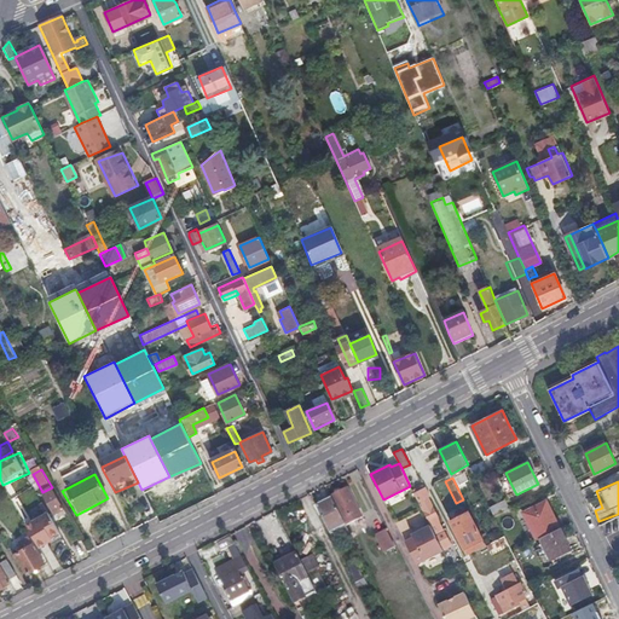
[(67,513),(56,495),(52,487),(42,492),(56,519),(67,513)]
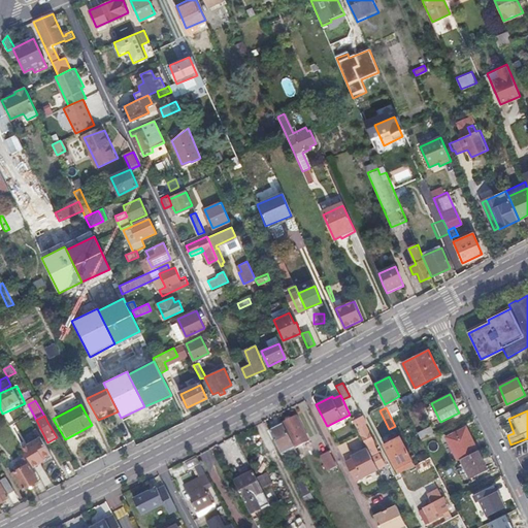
[(310,441),(297,416),(290,420),(289,417),(285,419),(286,422),(283,423),(284,425),(295,448),(295,449),(310,441)]
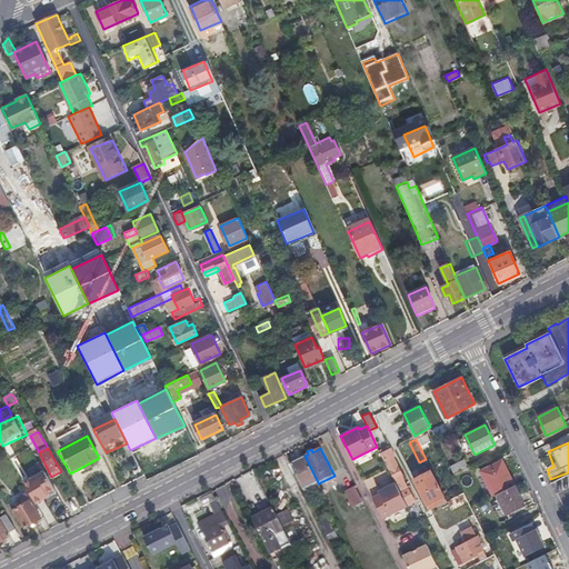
[(382,453),(409,505),(415,501),(405,482),(402,476),(393,458),(396,457),(392,448),(382,453)]
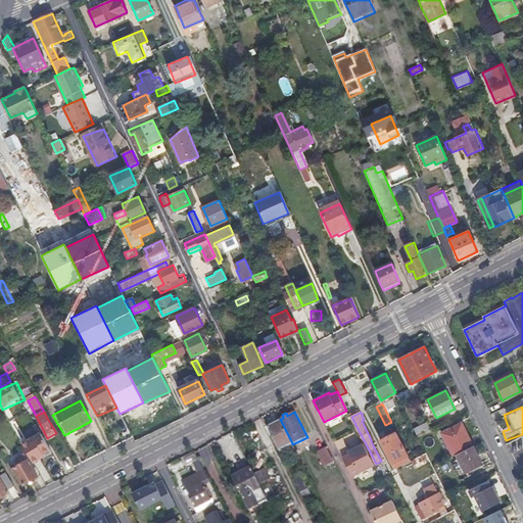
[(292,443),(281,421),(268,428),(279,450),(292,443)]
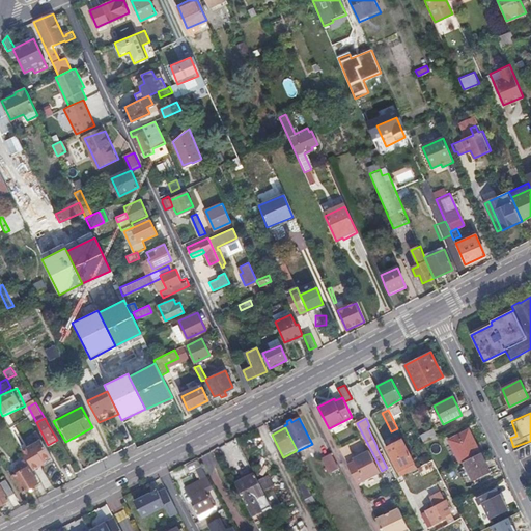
[(438,438),(434,428),(420,435),(424,444),(438,438)]
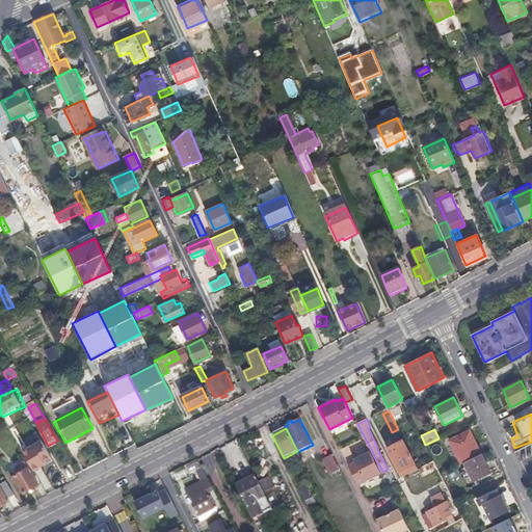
[(475,442),(470,430),(450,441),(461,464),(464,462),(481,454),(475,442)]
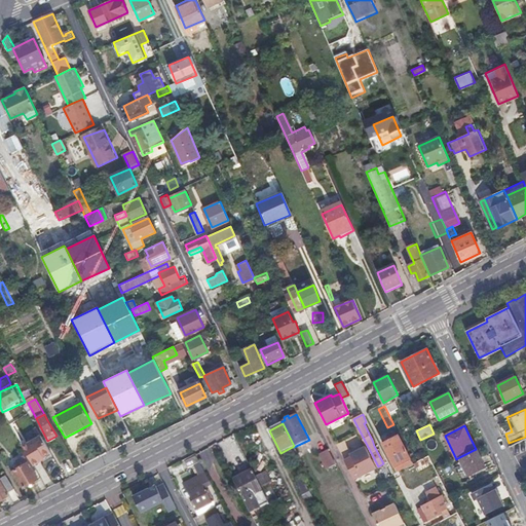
[(59,441),(57,436),(47,441),(49,446),(59,441)]
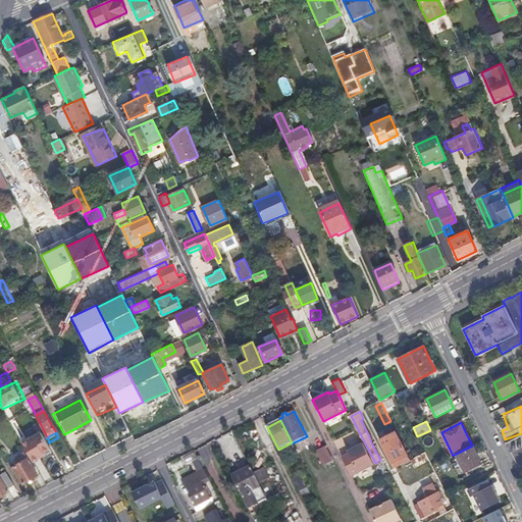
[(411,460),(397,432),(380,440),(395,468),(411,460)]
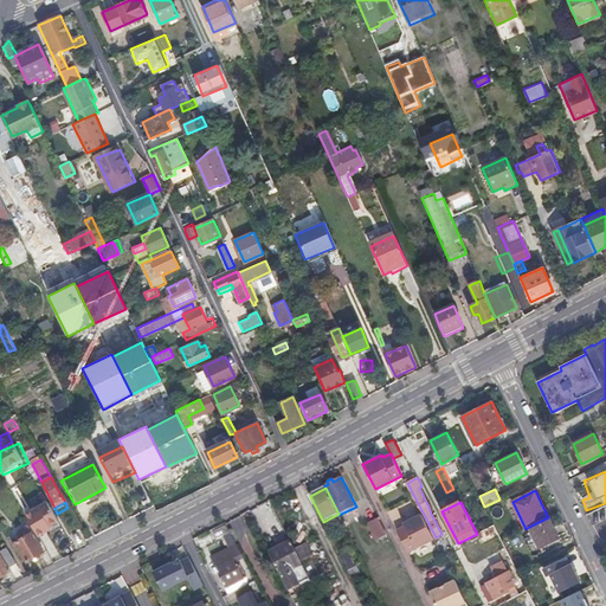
[(408,553),(434,539),(421,514),(404,523),(405,526),(397,530),(408,553)]
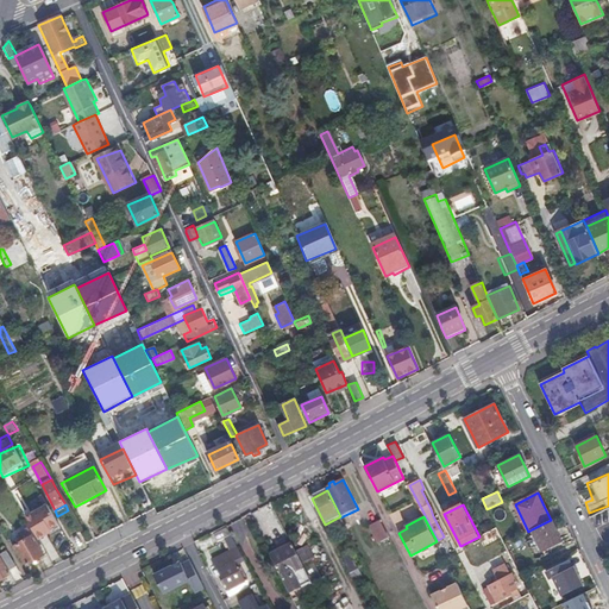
[(551,520),(532,529),(542,551),(563,541),(557,531),(551,520)]
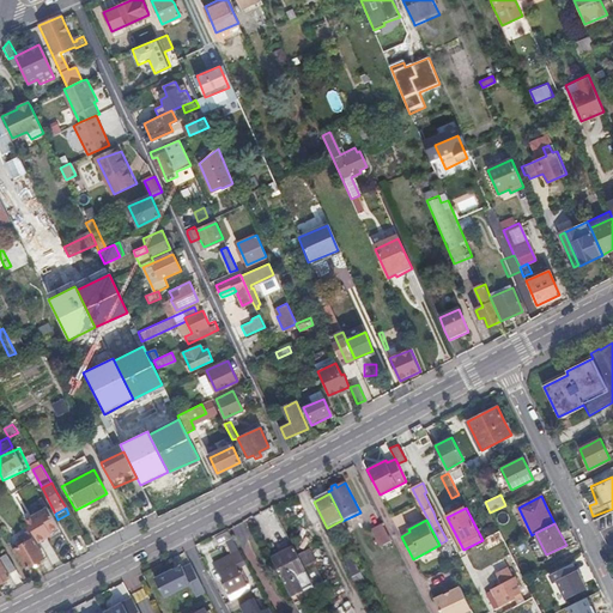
[(374,532),(382,546),(392,541),(384,526),(374,532)]
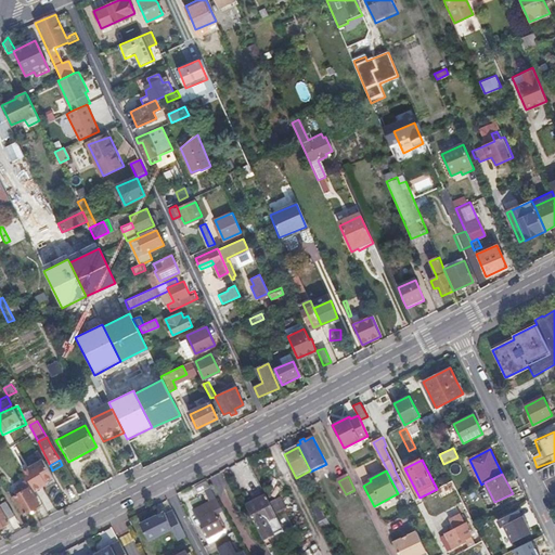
[(195,487),(199,494),(205,491),(207,497),(209,495),(211,500),(216,498),(207,481),(195,487)]
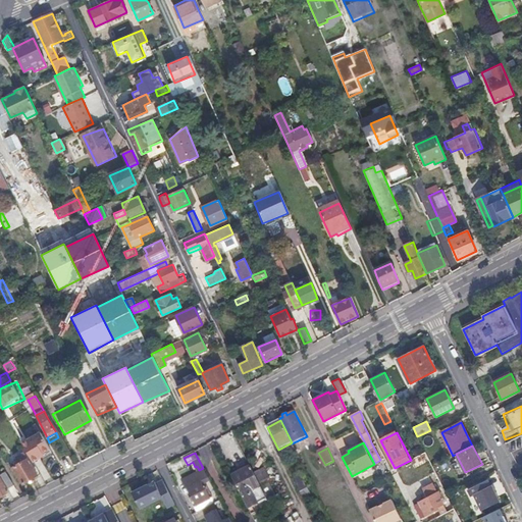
[(38,476),(24,454),(16,458),(17,462),(13,466),(23,484),(38,476)]
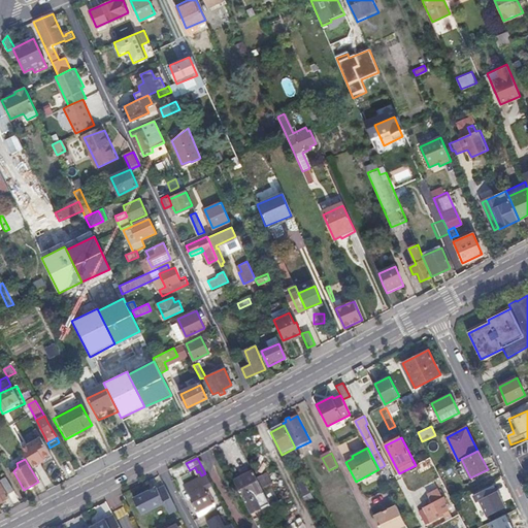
[(234,482),(255,521),(259,519),(256,513),(270,505),(254,472),(234,482)]
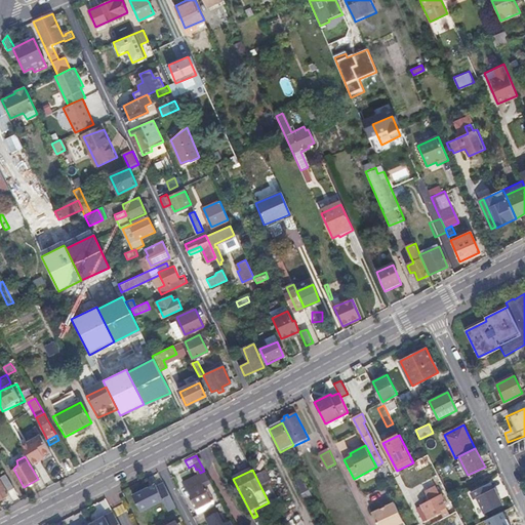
[(191,496),(198,510),(212,502),(204,488),(211,484),(205,472),(184,483),(191,496)]
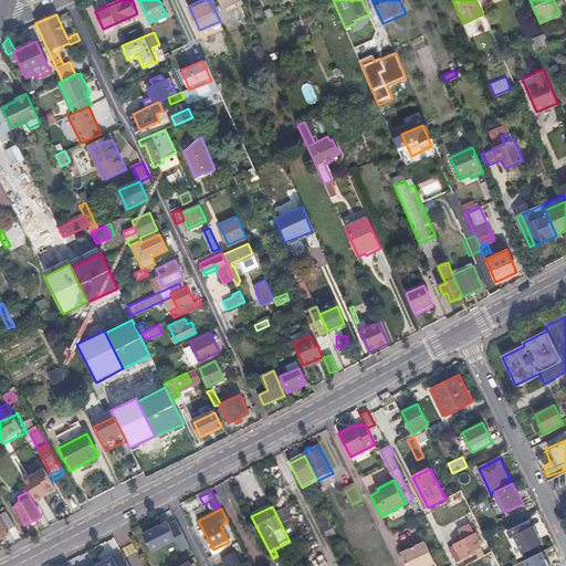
[(0,516),(0,517),(0,519),(8,531),(14,527),(6,513),(0,516)]
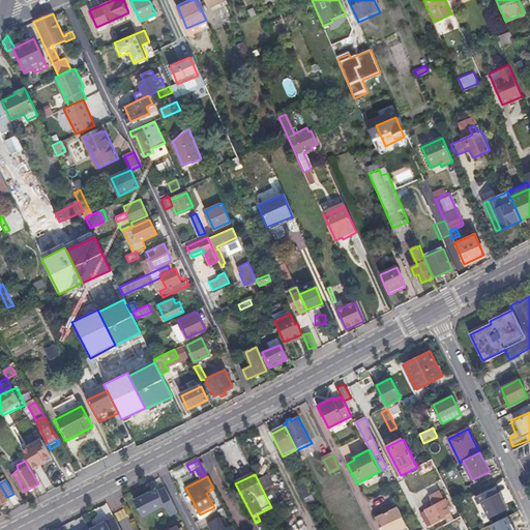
[(316,501),(305,480),(297,484),(305,501),(307,504),(312,502),(316,501)]
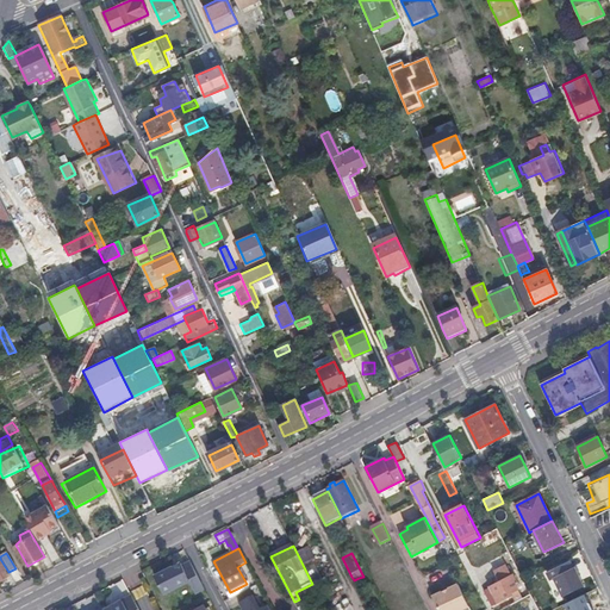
[(0,559),(0,558),(0,582),(11,576),(8,572),(0,559)]
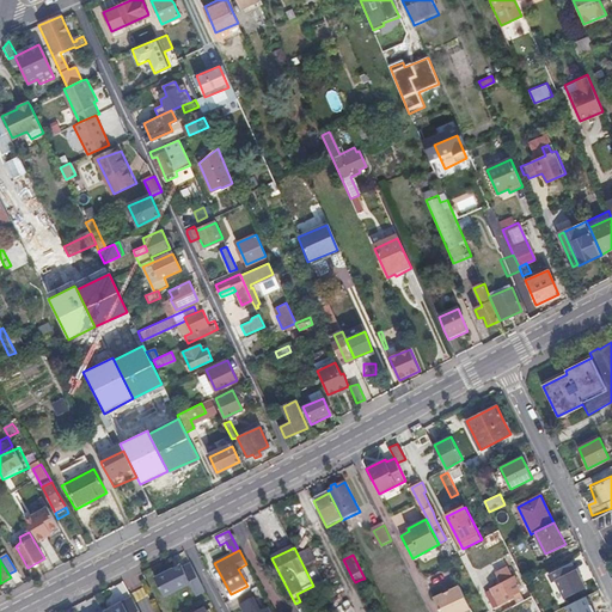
[(574,570),(569,562),(549,573),(552,581),(556,579),(565,599),(587,588),(581,577),(577,569),(574,570)]
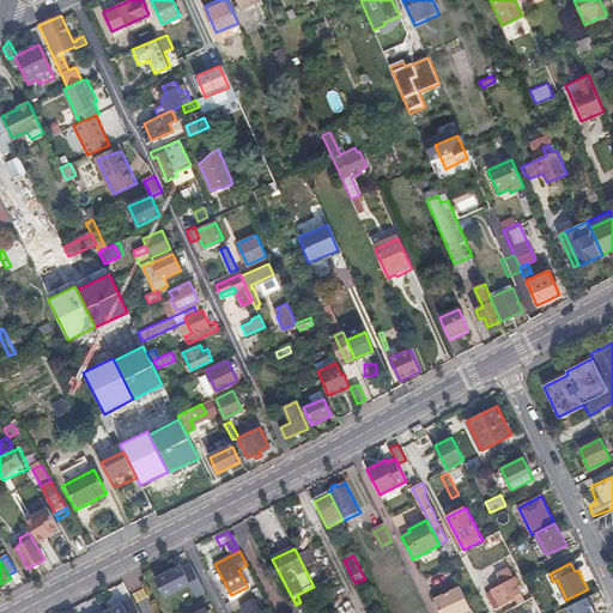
[(156,580),(165,596),(192,583),(198,595),(206,590),(192,564),(184,569),(183,565),(156,580)]
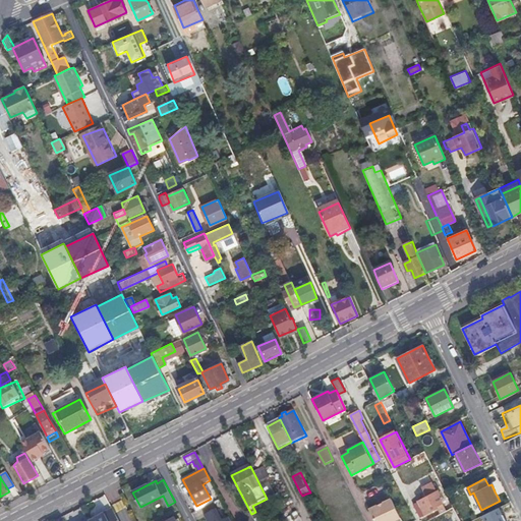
[(203,484),(211,499),(218,495),(210,480),(203,484)]
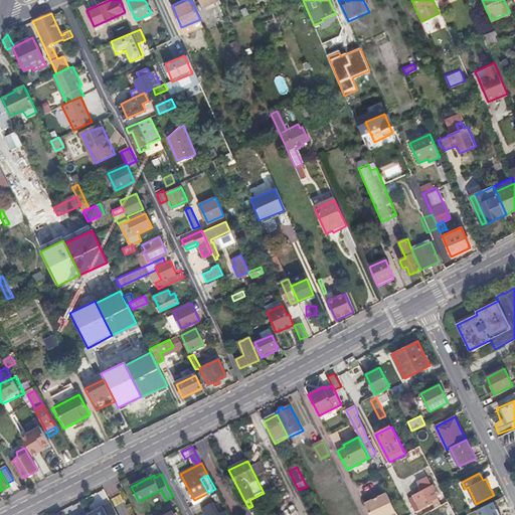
[(408,498),(415,512),(421,509),(434,503),(431,498),(438,494),(433,486),(432,486),(427,477),(420,481),(421,485),(419,486),(421,491),(408,498)]
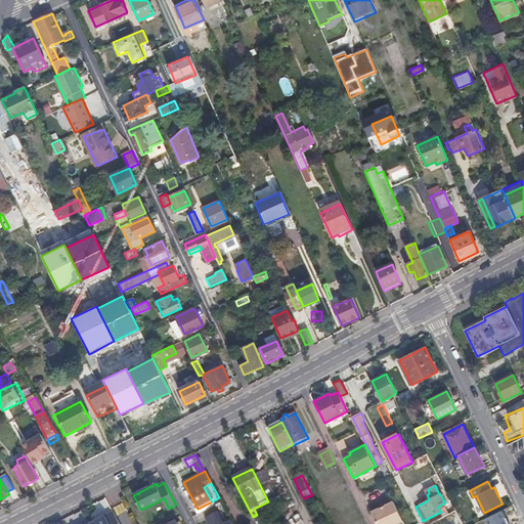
[(214,507),(212,501),(198,509),(190,495),(187,496),(198,514),(214,507)]
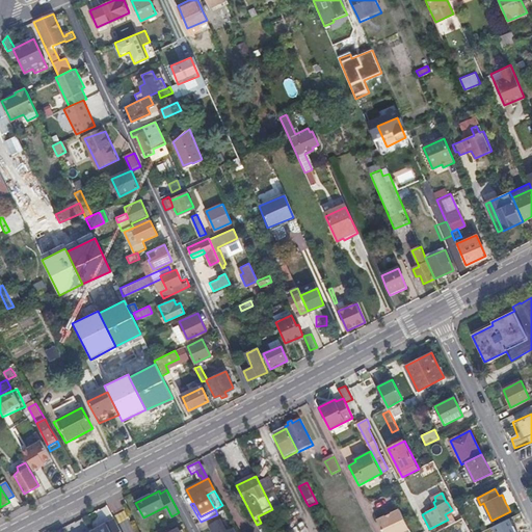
[(383,531),(402,531),(409,528),(400,509),(378,521),(383,531)]
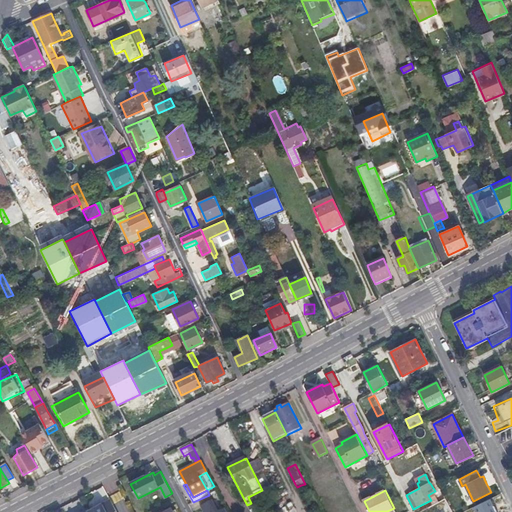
[(437,494),(441,501),(446,499),(443,491),(437,494)]
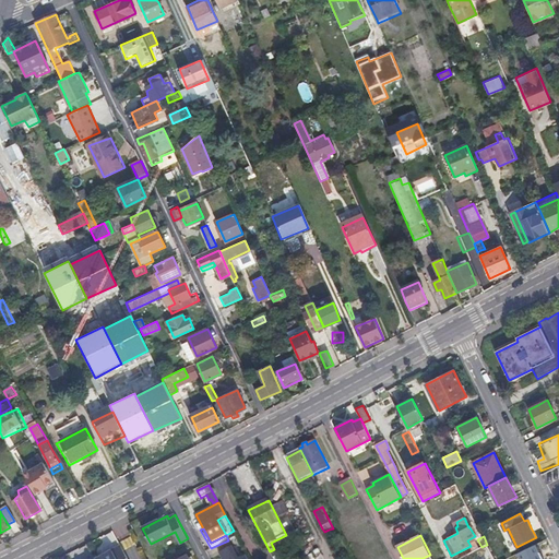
[(479,548),(485,558),(495,558),(487,545),(482,547),(479,548)]
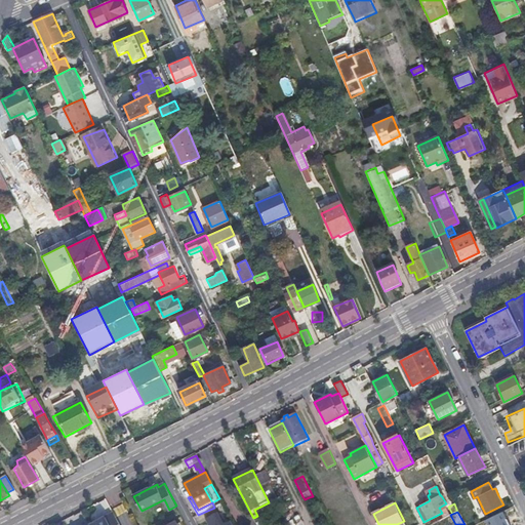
[(120,524),(114,513),(89,524),(120,524)]
